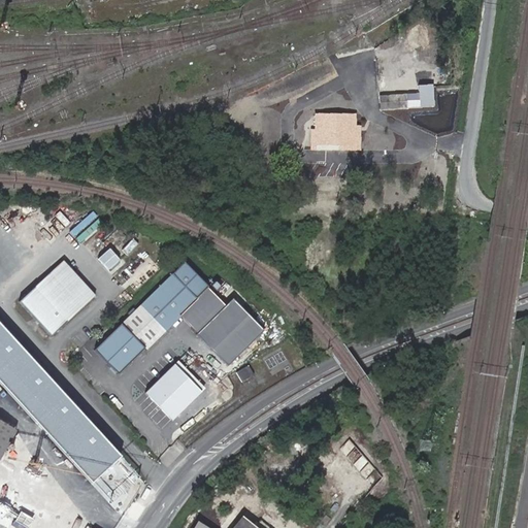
[(329,99),(328,100),(328,110),(343,110),(342,98),(329,99)]
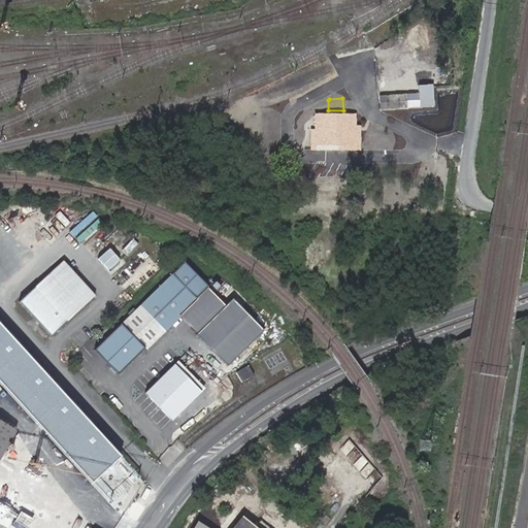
[(393,99),(394,111),(403,111),(402,98),(393,99)]
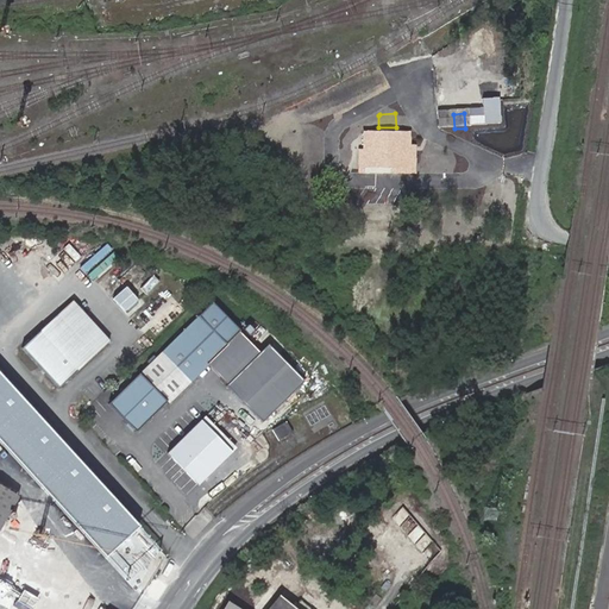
[(437,131),(454,129),(453,114),(435,117),(437,131)]
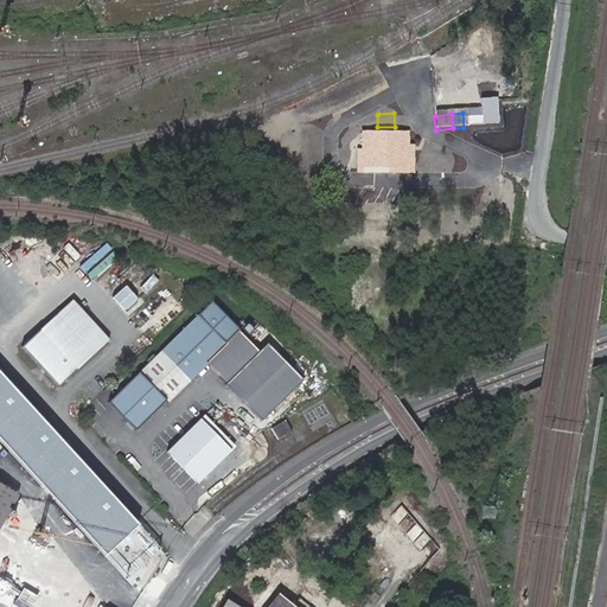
[(430,145),(378,148),(379,168),(433,165),(430,145)]
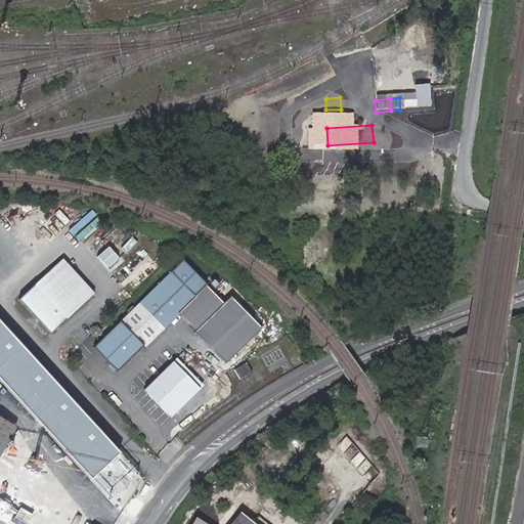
[(113,246),(99,256),(111,270),(124,260),(113,246)]
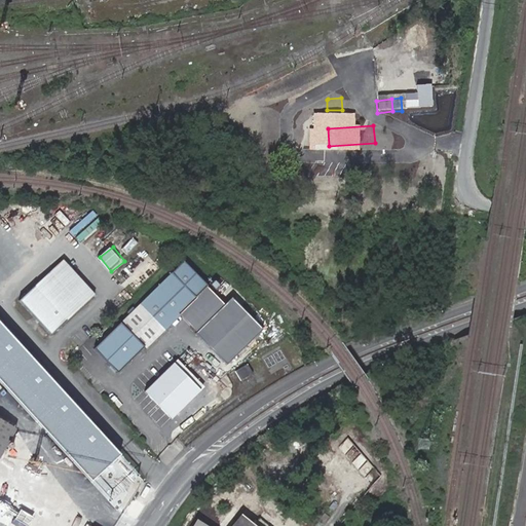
[(95,294),(64,259),(19,299),(49,334),(95,294)]
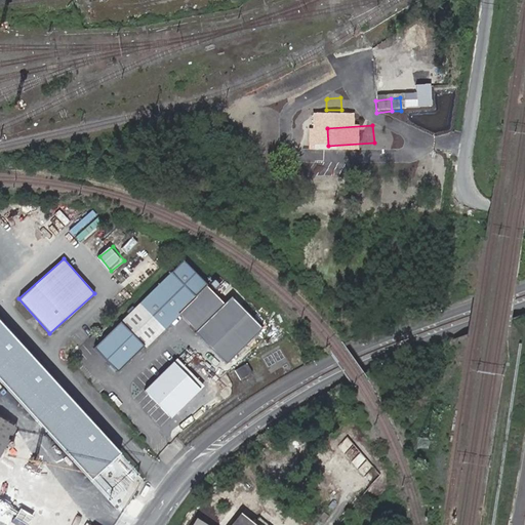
[(119,369),(207,282),(185,259),(96,347),(119,369)]
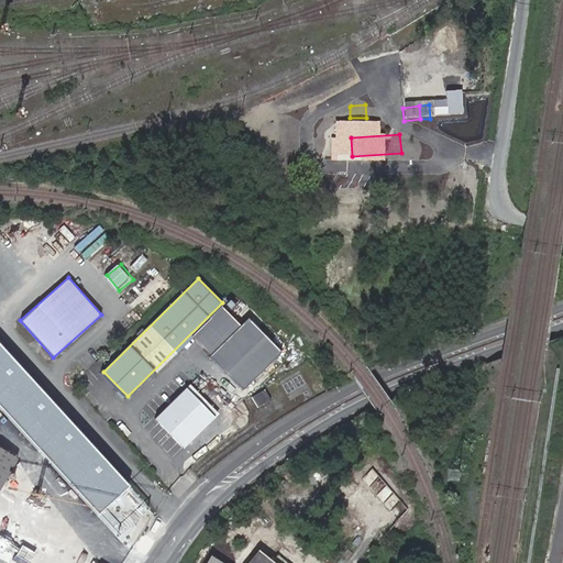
[(243,327),(223,307),(194,335),(213,355),(243,327)]
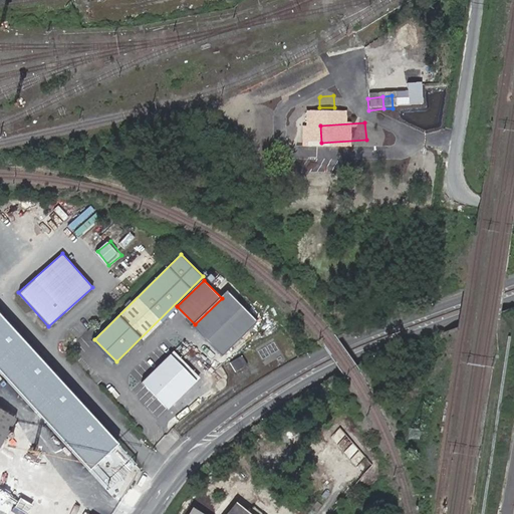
[(259,321),(229,291),(222,298),(195,324),(224,355),(259,321)]
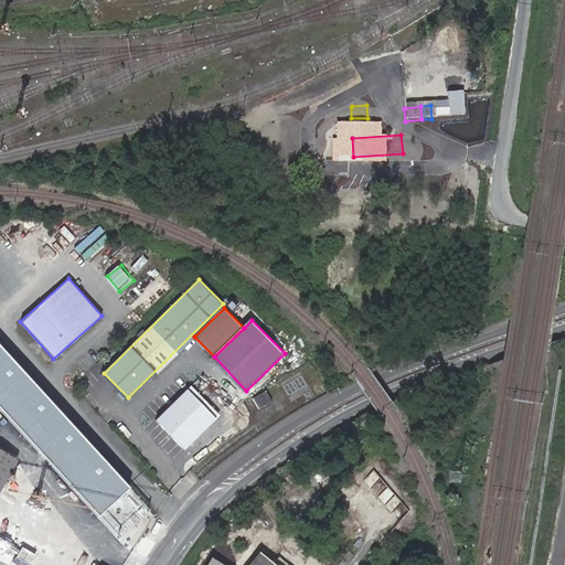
[(130,488),(0,344),(0,407),(99,515),(130,488)]
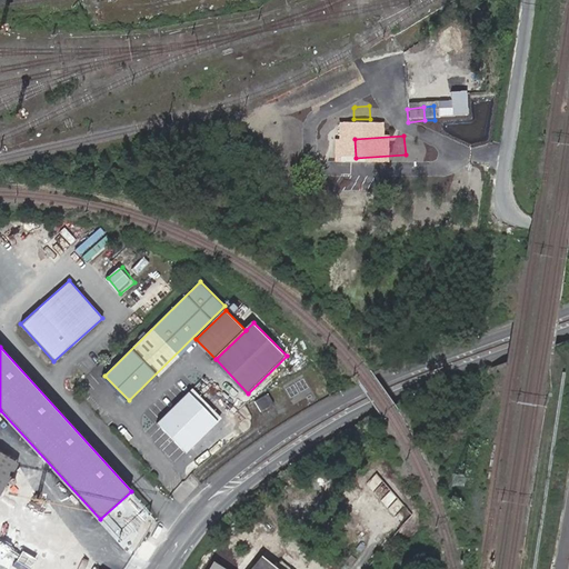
[(290,396),(301,387),(296,379),(285,388),(290,396)]
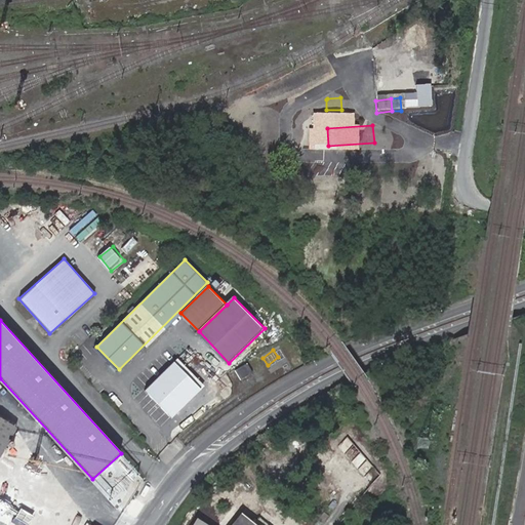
[(206,387),(178,359),(146,391),(174,419),(206,387)]
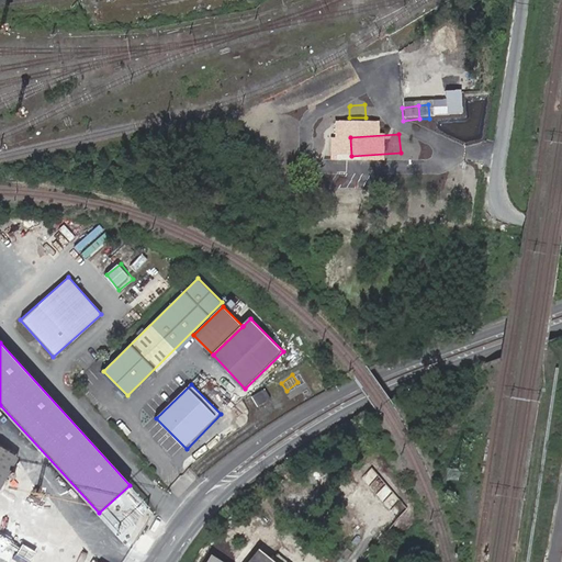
[(269,398),(263,389),(250,396),(257,406),(269,398)]
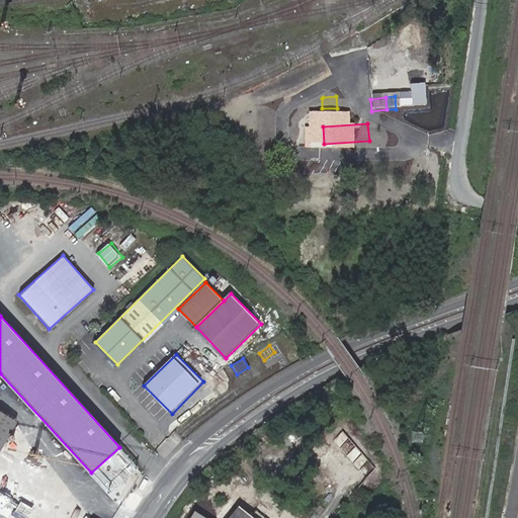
[(0,454),(20,424),(0,411),(0,454)]
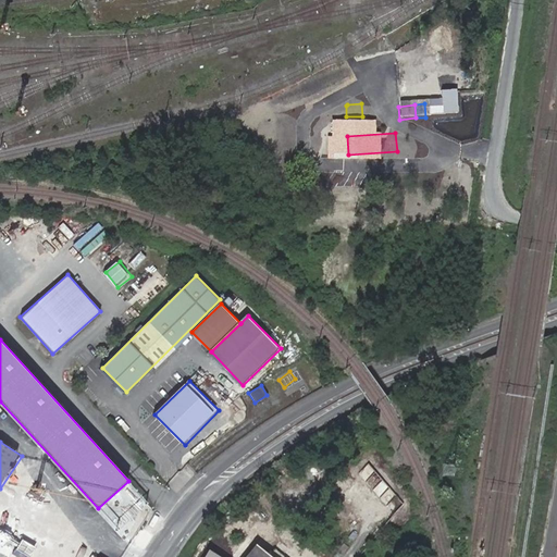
[(271,556),(256,545),(245,556),(220,556),(210,551),(206,556),(271,556)]
